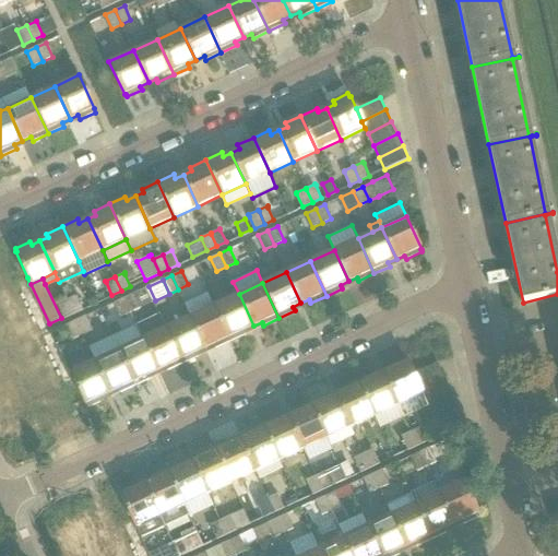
[(155,300),(149,286),(134,293),(141,307),(155,300)]
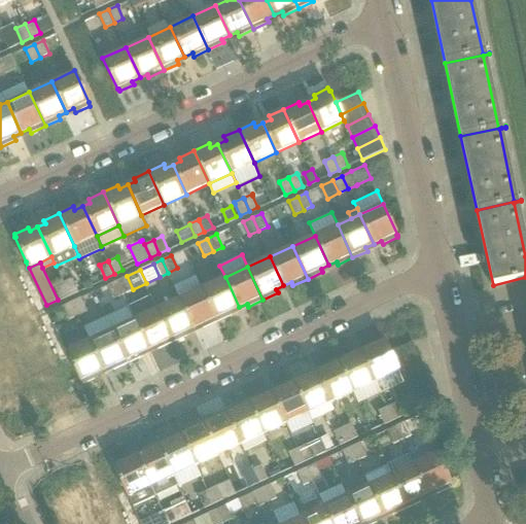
[(127,276),(117,280),(124,293),(133,289),(127,276)]
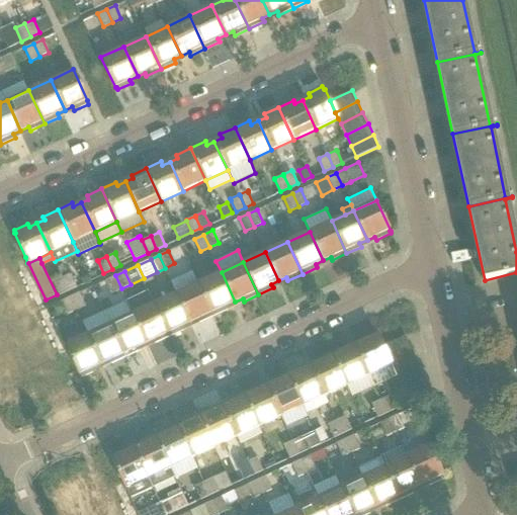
[(172,282),(177,292),(199,282),(194,271),(172,282)]
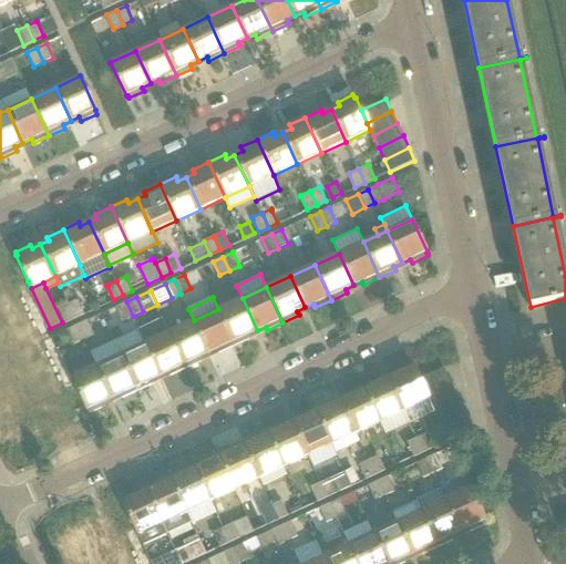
[(75,318),(85,314),(79,298),(68,304),(75,318)]
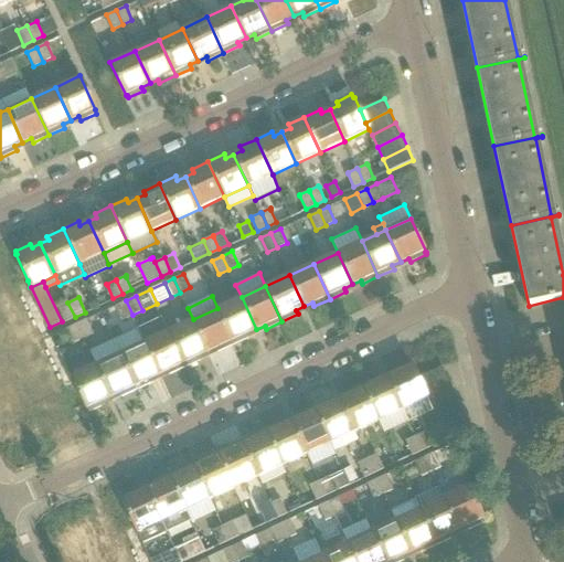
[(242,297),(217,308),(234,343),(249,337),(248,333),(256,329),(242,297)]
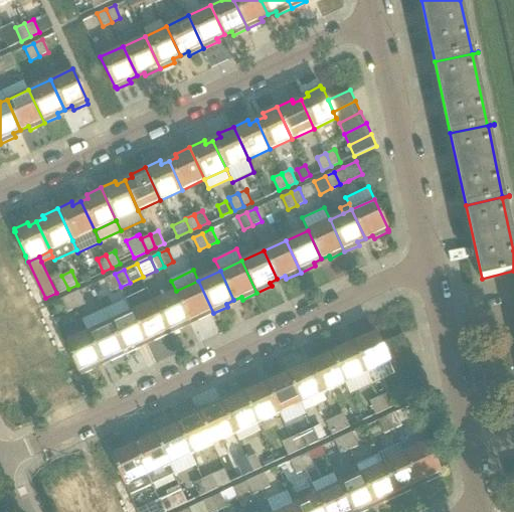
[(121,287),(115,274),(106,278),(112,291),(121,287)]
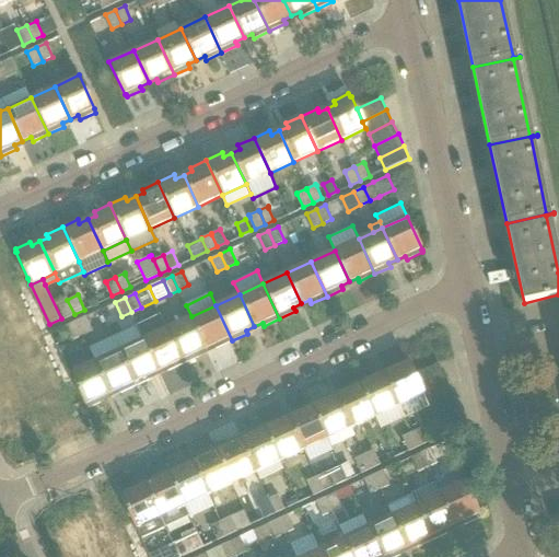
[(65,318),(74,314),(67,300),(58,303),(65,318)]
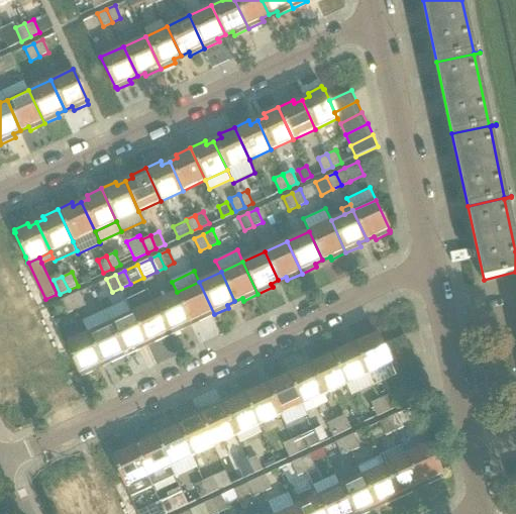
[(199,282),(177,292),(190,321),(198,318),(199,321),(214,314),(199,282)]
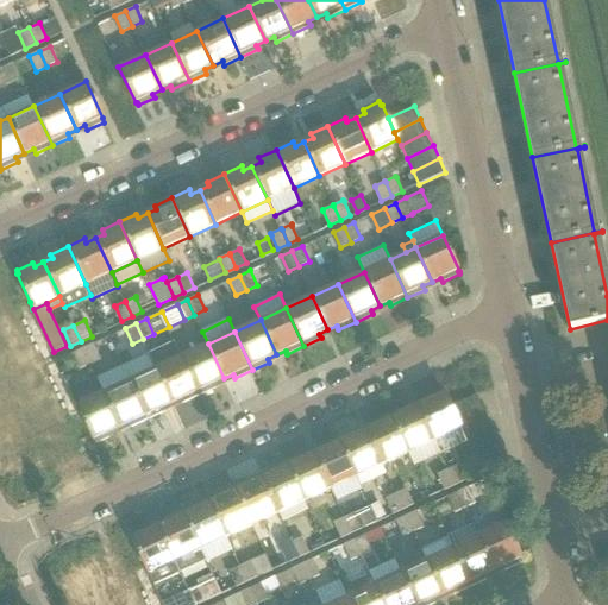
[(0,335),(0,452),(4,460),(55,436),(48,420),(41,423),(0,335)]
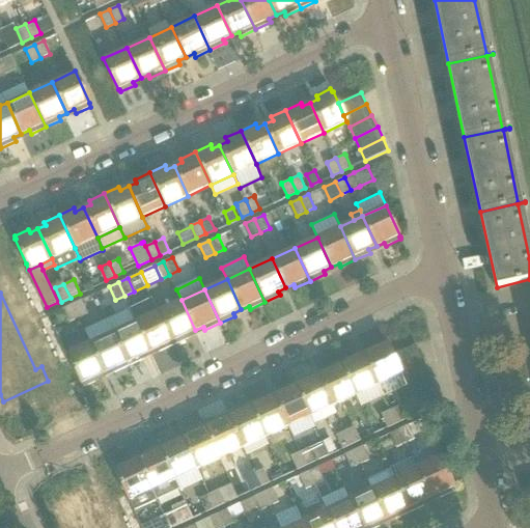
[(152,298),(130,308),(136,322),(150,351),(158,348),(160,352),(174,344),(159,311),(152,298)]
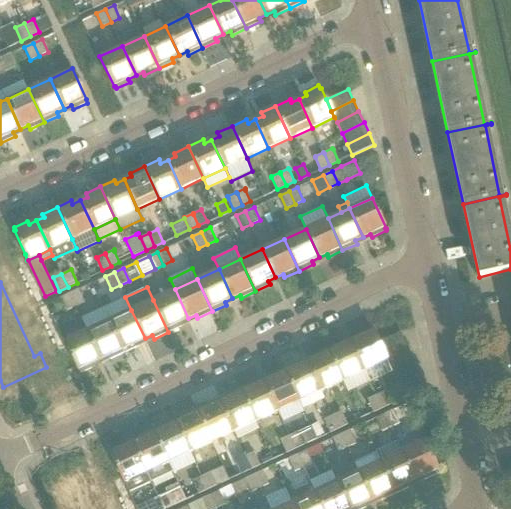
[(76,305),(85,301),(79,288),(70,292),(76,305)]
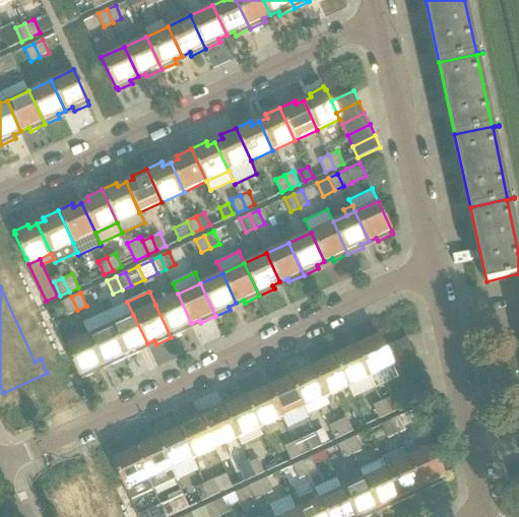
[(178,294),(155,305),(171,337),(186,330),(184,327),(191,323),(178,294)]
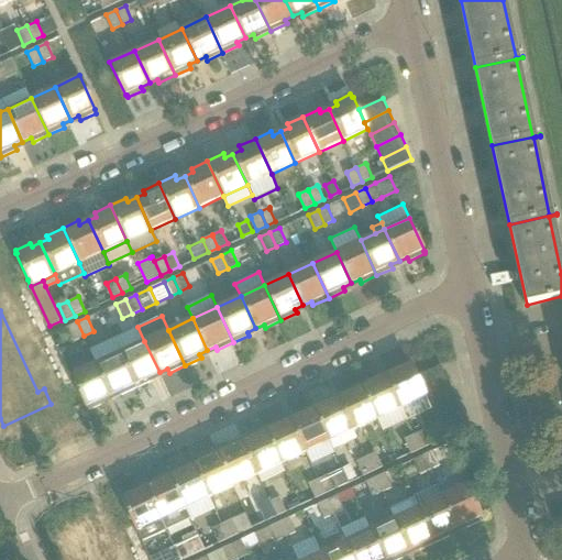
[(74,340),(84,336),(77,321),(67,326),(74,340)]
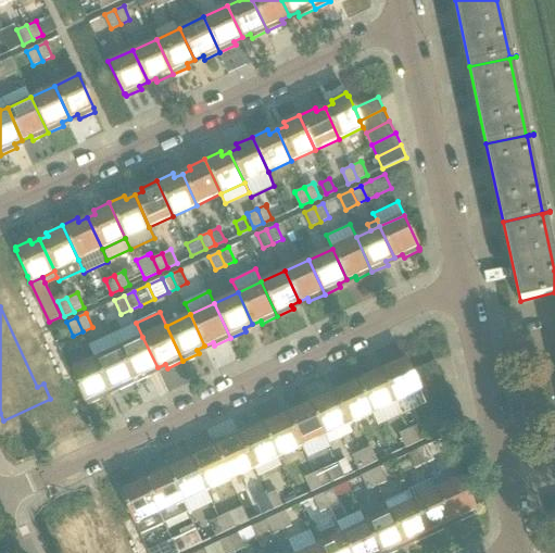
[(135,321),(111,331),(118,348),(142,337),(136,323),(135,321)]
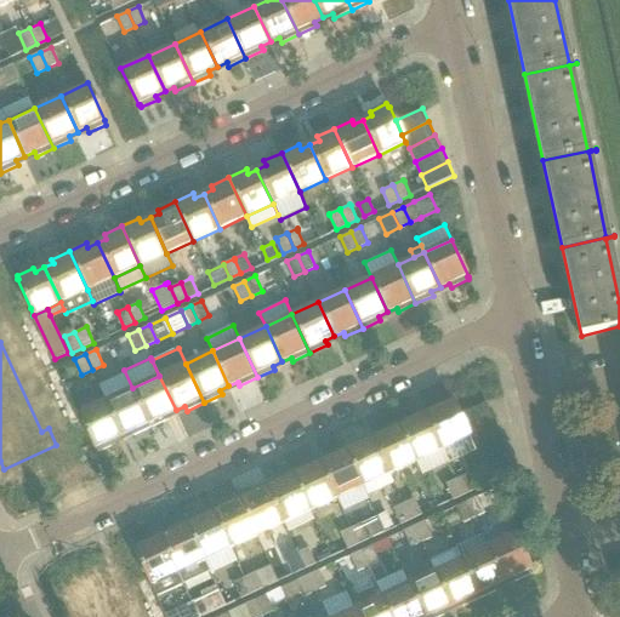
[(98,382),(107,400),(132,388),(124,370),(98,382)]
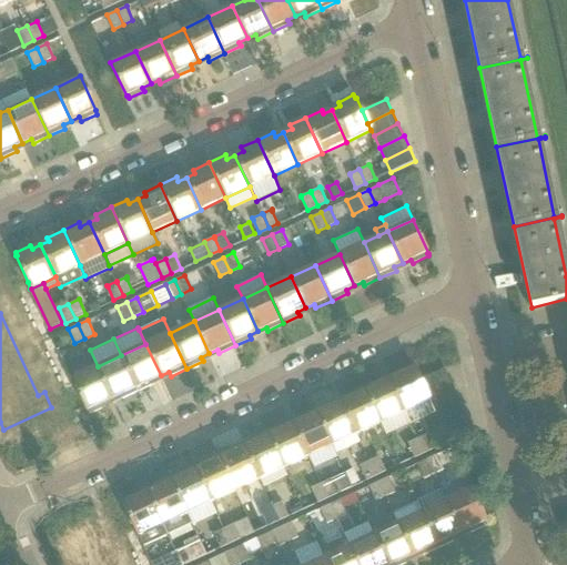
[(145,344),(121,355),(138,391),(154,383),(153,380),(161,375),(145,344)]
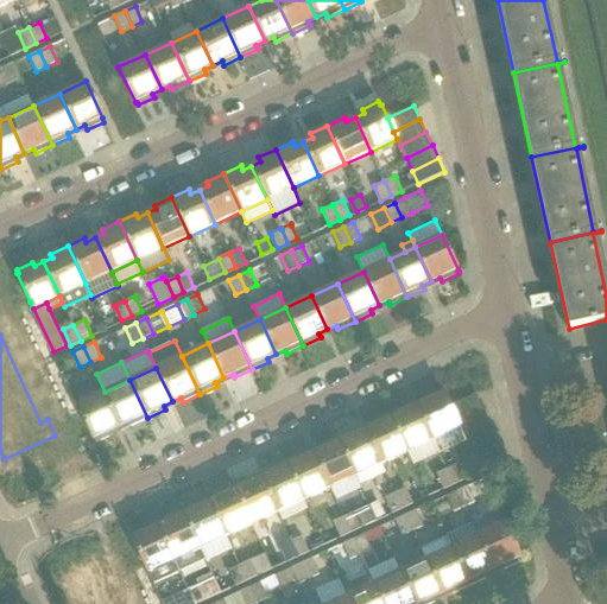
[(130,380),(105,392),(120,426),(130,421),(131,426),(147,418),(130,380)]
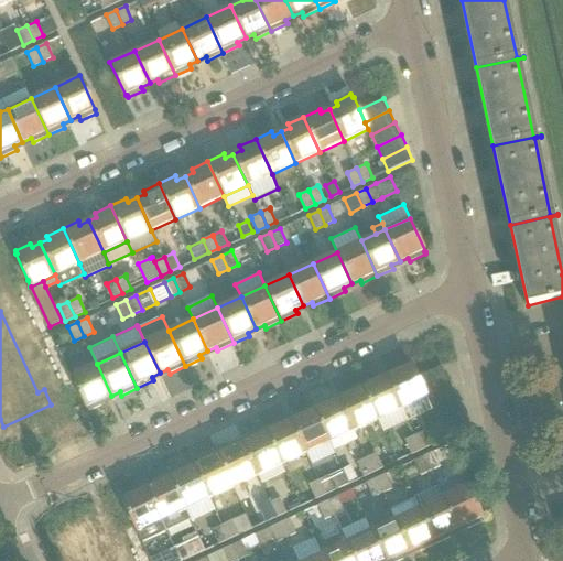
[(396,371),(387,376),(402,408),(428,397),(423,388),(418,376),(412,363),(410,364),(409,360),(393,368),(396,371)]
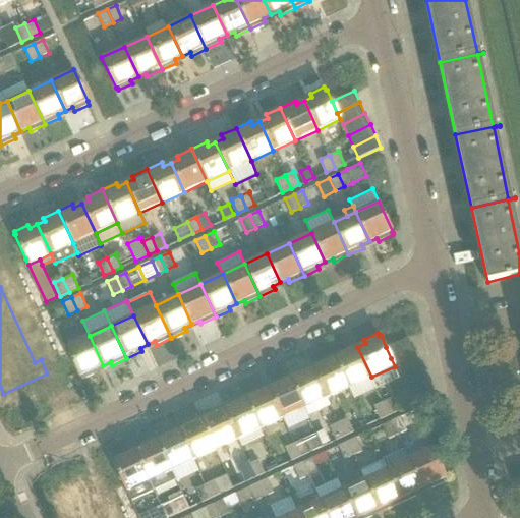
[(66,346),(69,352),(80,377),(81,377),(82,379),(97,372),(96,368),(103,365),(90,336),(67,346),(66,346)]
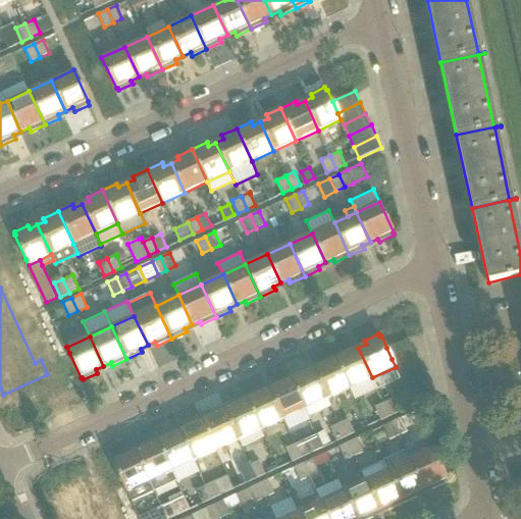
[(414,349),(409,338),(386,348),(392,359),(414,349)]
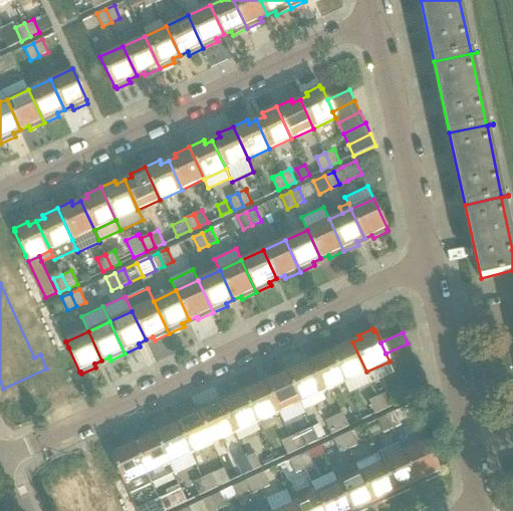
[(344,342),(329,349),(344,381),(366,371),(352,342),(345,345),(344,342)]
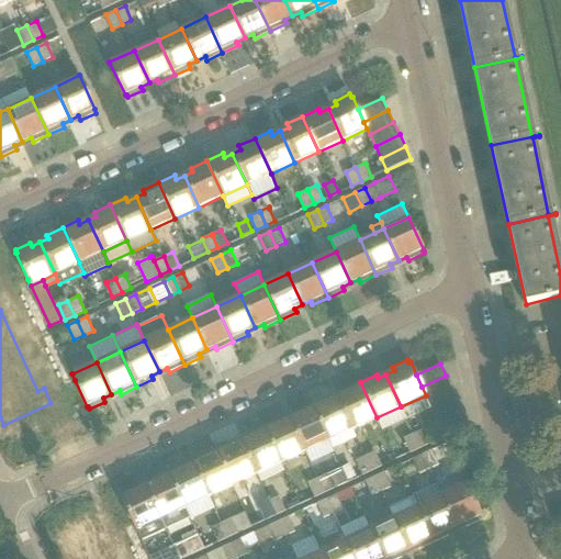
[(427,399),(451,388),(446,376),(422,387),(426,395),(427,399)]
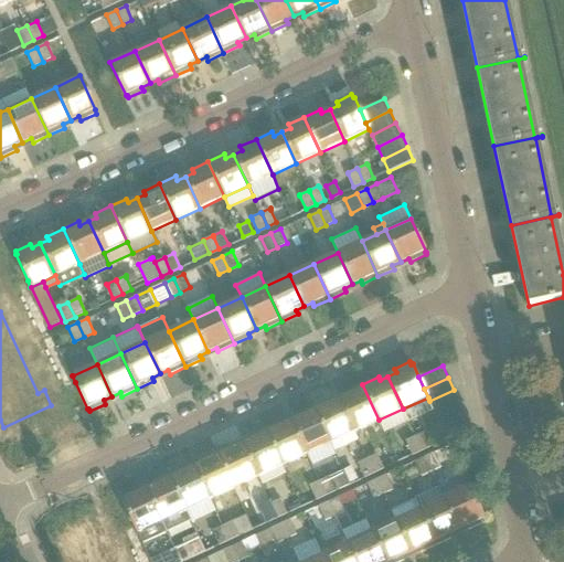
[(349,394),(340,399),(355,432),(379,420),(362,384),(347,391),(349,394)]
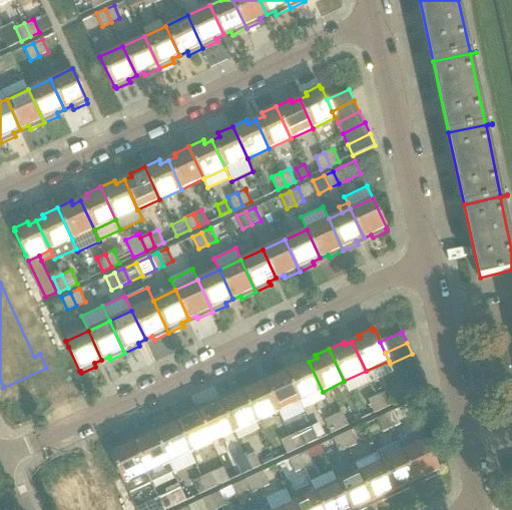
[(393,371),(395,375),(417,365),(412,354),(390,364),(393,371)]
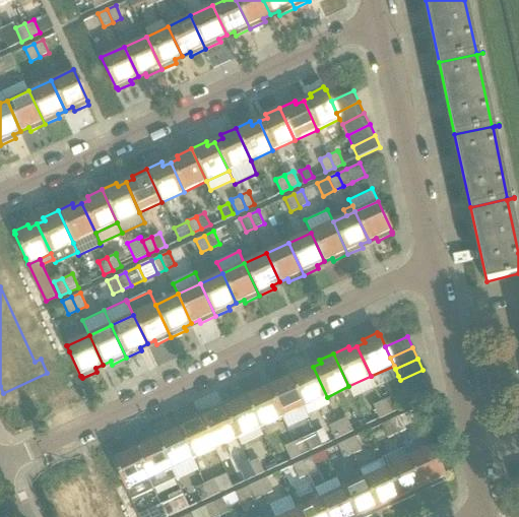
[(395,369),(394,366),(371,376),(376,386),(398,376),(395,369)]
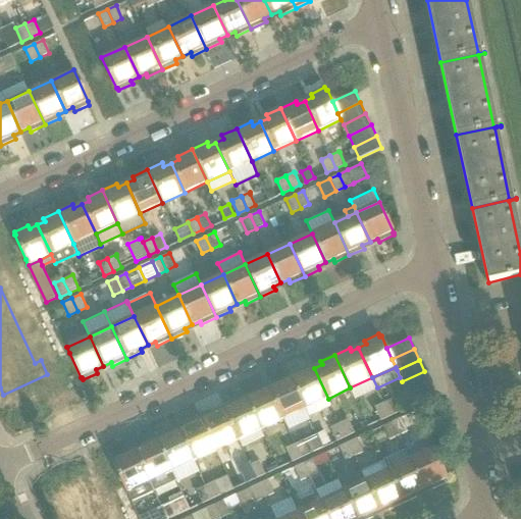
[(305,368),(290,375),(306,409),(328,399),(314,368),(307,371),(305,368)]
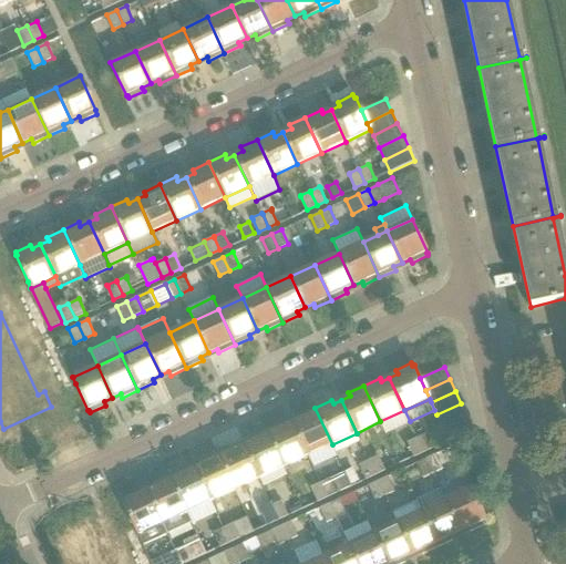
[(443,427),(467,416),(461,403),(436,414),(443,427)]
